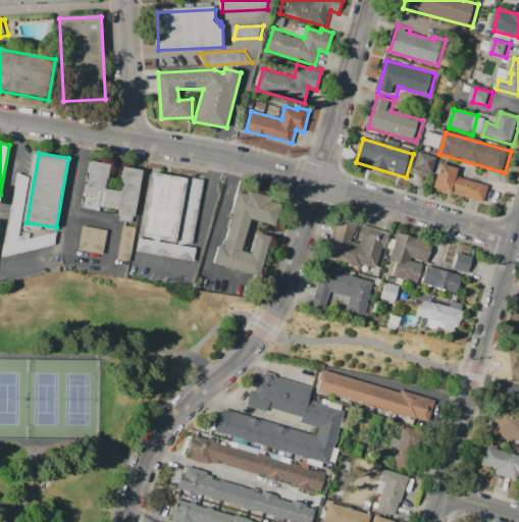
[(422,153),(417,169),(435,175),(442,159),(422,153)]
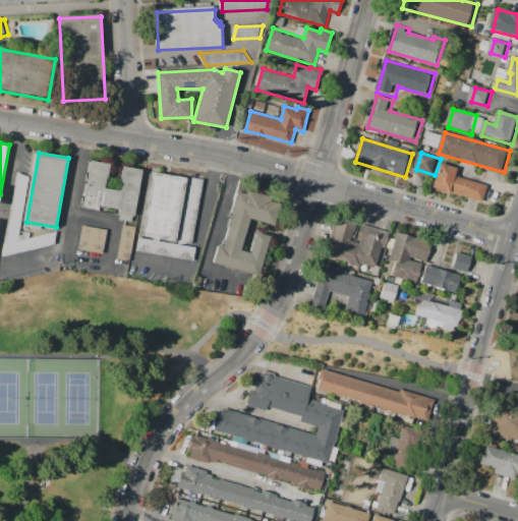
[(91,160),(82,208),(101,212),(103,206),(121,209),(119,220),(133,222),(142,170),(123,167),(119,191),(105,189),(109,163),(91,160)]
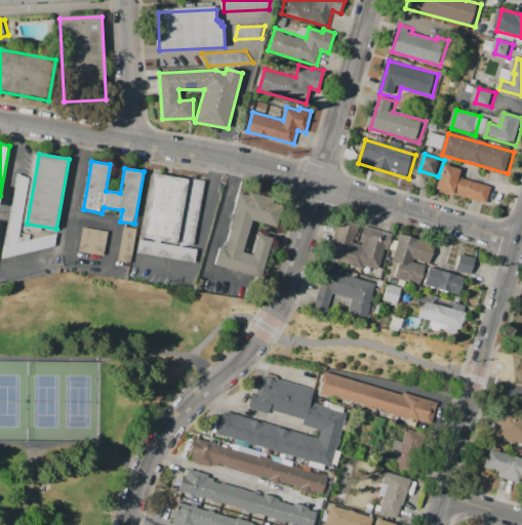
[(445,166),(439,190),(490,204),(494,189),(462,179),(464,171),(445,166)]
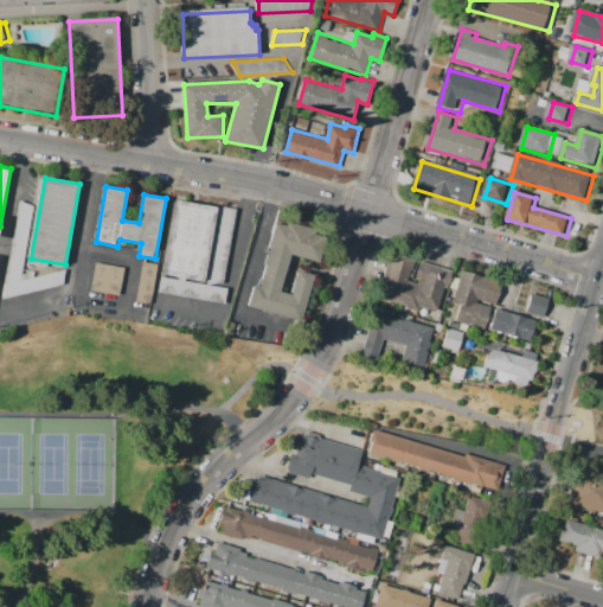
[(177,199),(164,274),(206,281),(218,208),(177,199)]
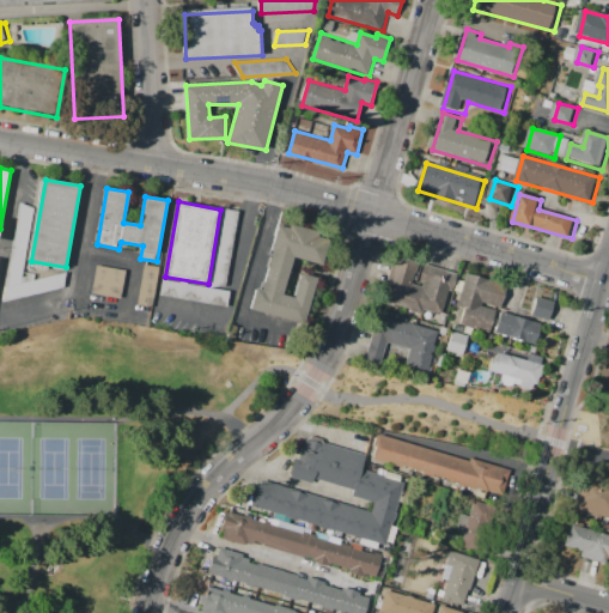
[(279,225),(272,250),(274,252),(263,290),(257,287),(251,309),(305,325),(324,260),(318,258),(322,242),(315,240),(317,231),(292,224),(291,229),(279,225)]
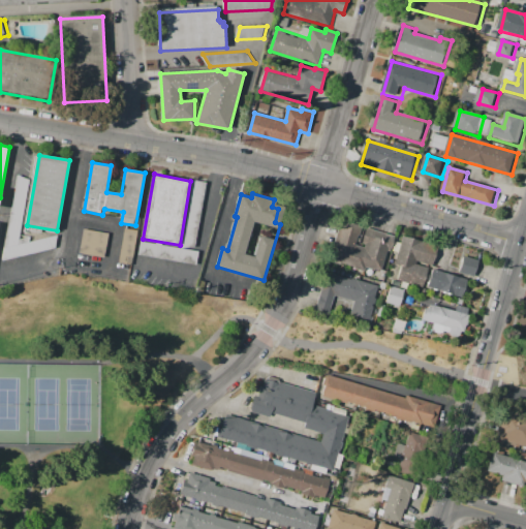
[(346,223),(366,229),(360,247),(368,249),(370,244),(366,243),(370,229),(399,239),(395,251),(391,250),(383,274),(370,270),(368,274),(334,263),(339,247),(336,246),(341,229),(344,230),(346,223)]
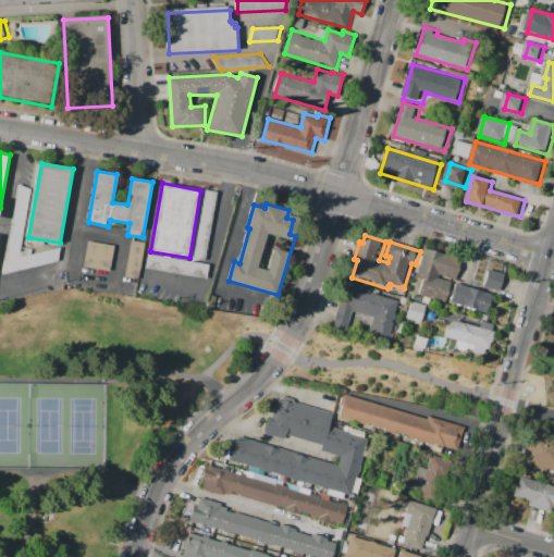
[(61,261),(59,247),(23,254),(21,237),(8,238),(11,259),(5,260),(7,270),(61,261)]
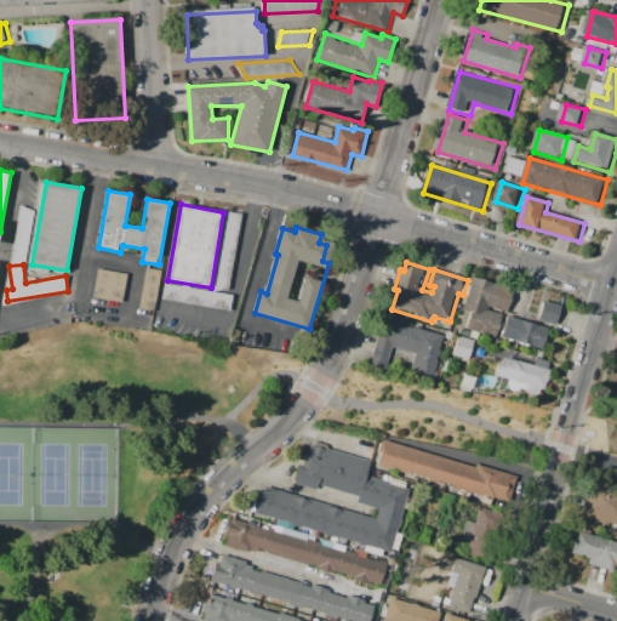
[(163,269),(147,267),(140,307),(155,309),(163,269)]
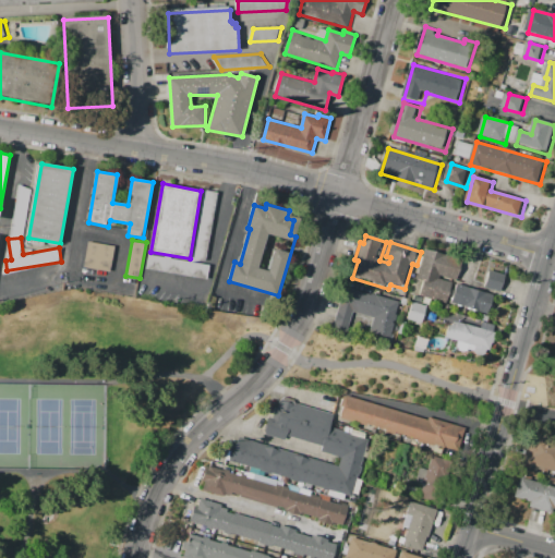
[(115,244),(87,241),(84,267),(111,270),(115,244)]
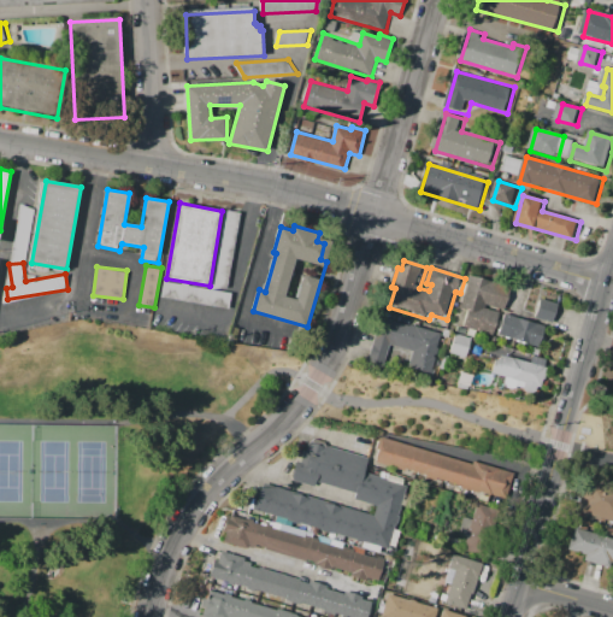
[(473,277),(459,327),(497,339),(505,315),(488,310),(489,306),(508,312),(514,291),(473,277)]
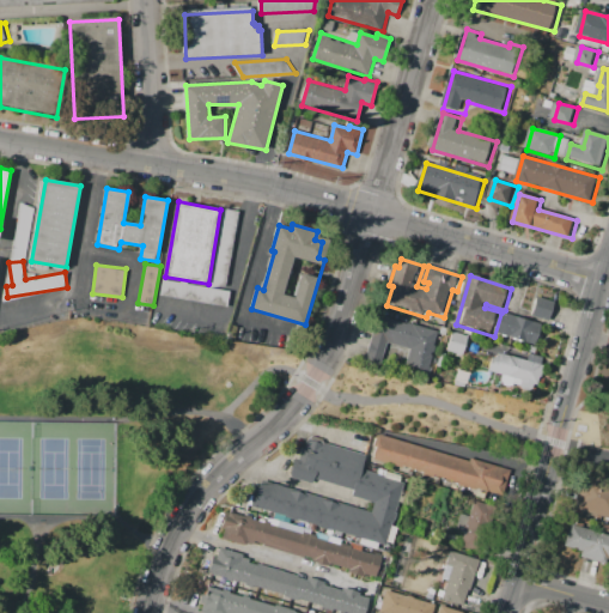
[(542,299),(536,319),(554,323),(560,305),(542,299)]
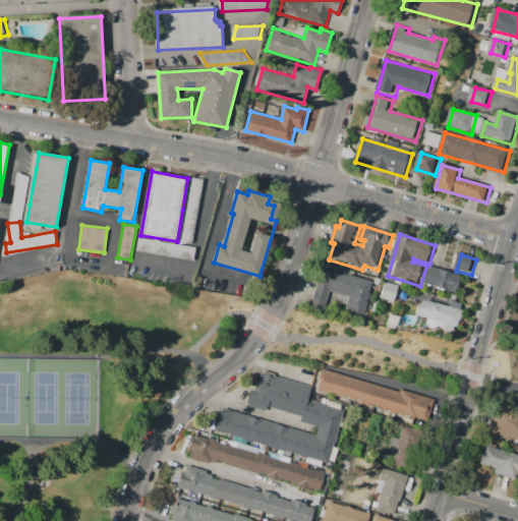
[(429,267),(424,284),(459,294),(464,278),(429,267)]
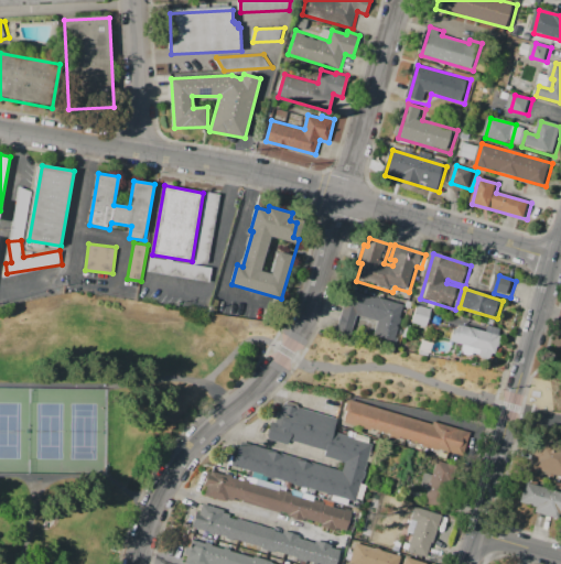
[(351,290),(403,307),(391,343),(373,337),(377,322),(356,315),(353,323),(341,318),(351,290)]
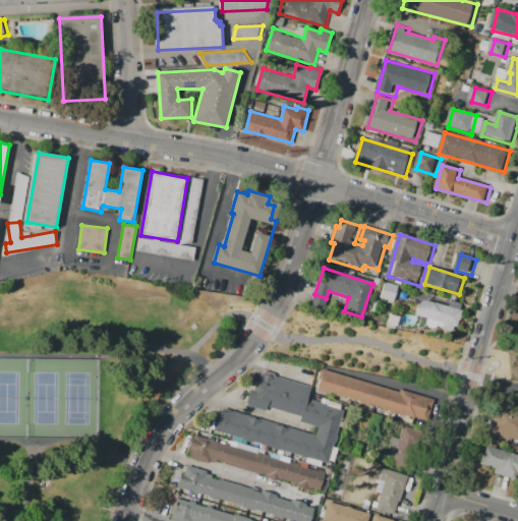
[(385,282),(398,287),(392,303),(380,298),(385,282)]
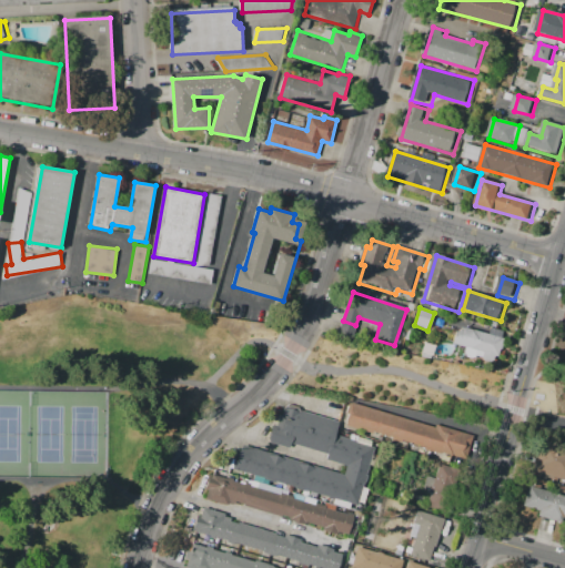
[(471,330),(505,340),(498,363),(464,353),(471,330)]
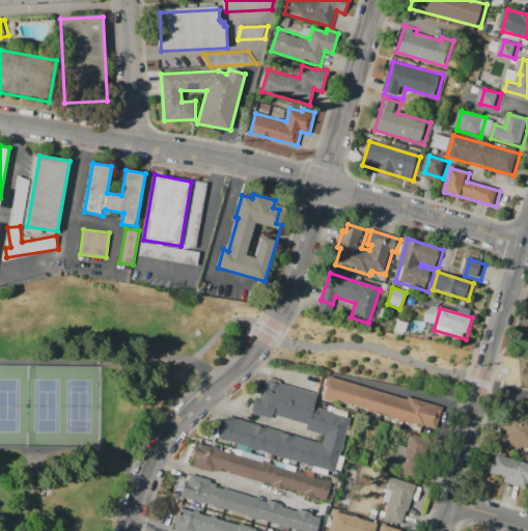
[(330,376),(442,409),(436,428),(325,396),(330,376)]
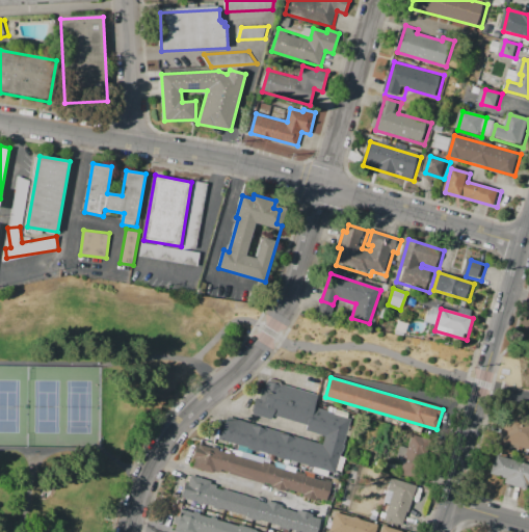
[(228,417),(220,440),(336,473),(351,420),(313,408),(317,396),(264,380),(255,409),(307,425),(306,430),(325,436),(322,445),(228,417)]
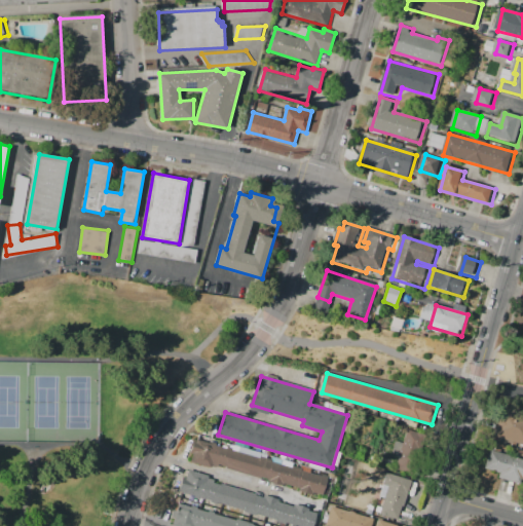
[(497,438),(522,445),(522,414),(506,410),(497,438)]
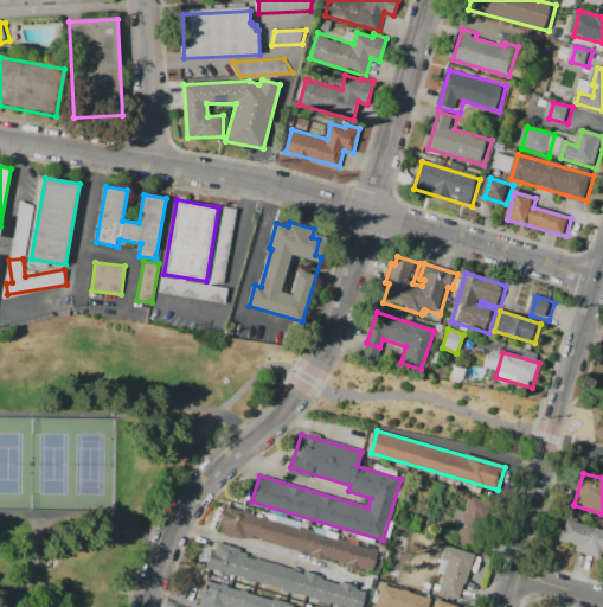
[(468,497),(457,542),(473,545),(485,502),(468,497)]
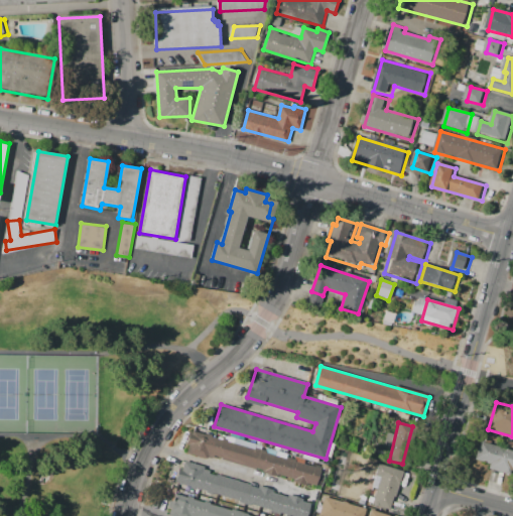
[(190,429),(322,470),(316,487),(215,456),(213,461),(183,452),(190,429)]
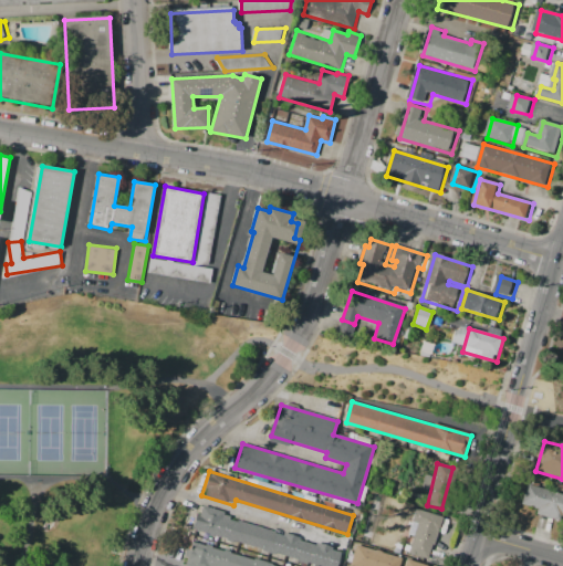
[(562,495),(531,486),(524,505),(541,511),(540,516),(562,523),(562,495)]
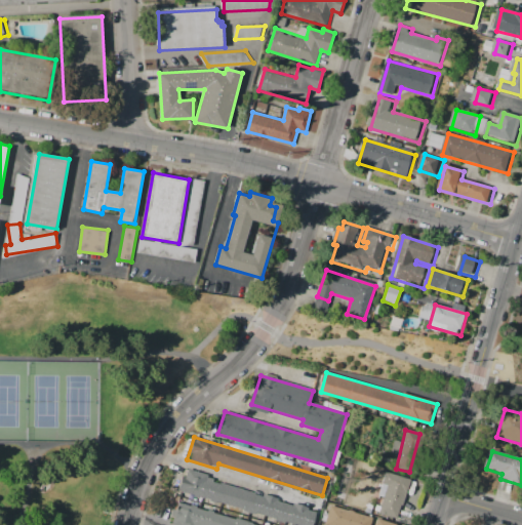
[(344,455),(382,469),(369,507),(352,500),(357,484),(336,478),(344,455)]
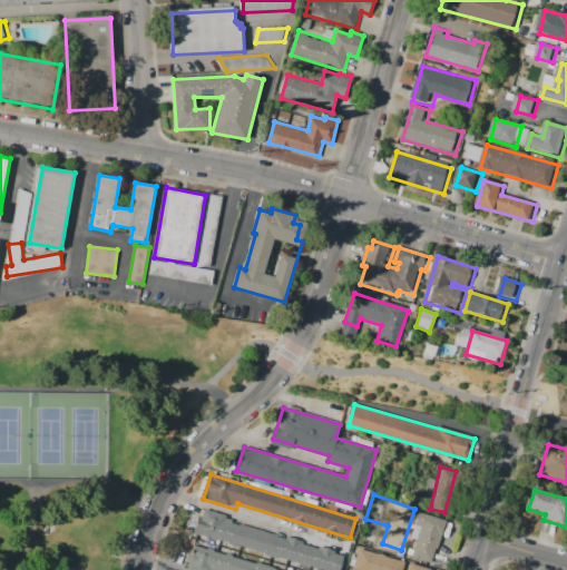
[(201,510),(194,533),(319,569),(340,569),(344,556),(232,523),(233,519),(201,510)]
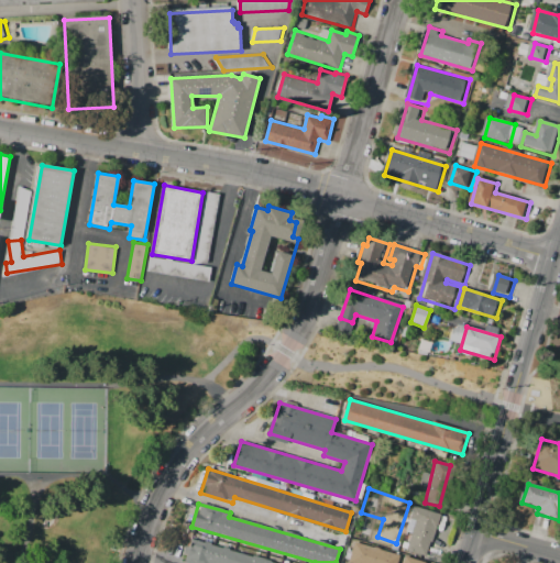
[(414,507),(441,516),(427,556),(406,550),(416,520),(410,518),(414,507)]
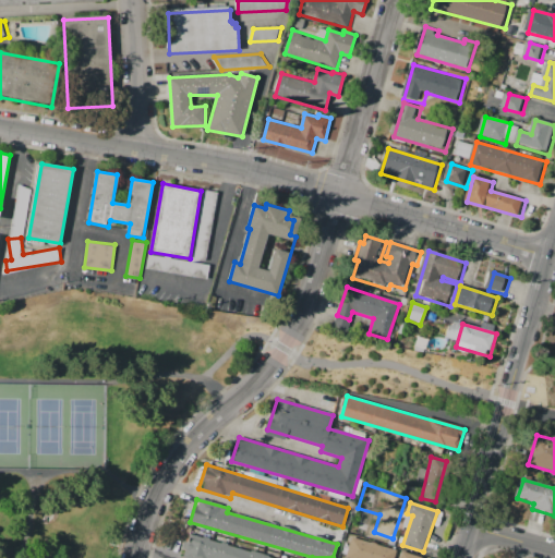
[(190,534),(267,557),(208,557),(184,550),(190,534)]
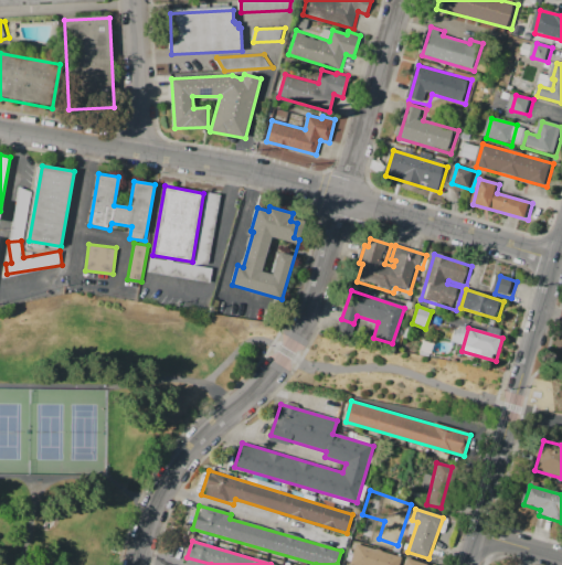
[(357,545),(401,558),(399,564),(353,564),(350,564),(357,545)]
